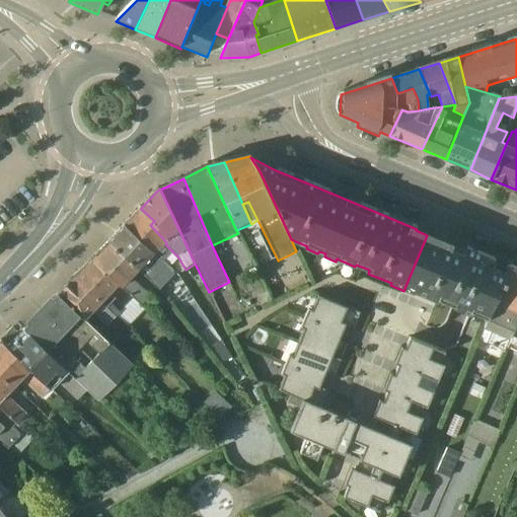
[(154,221),(141,209),(125,226),(164,263),(173,252),(165,244),(166,242),(150,225),(154,221)]
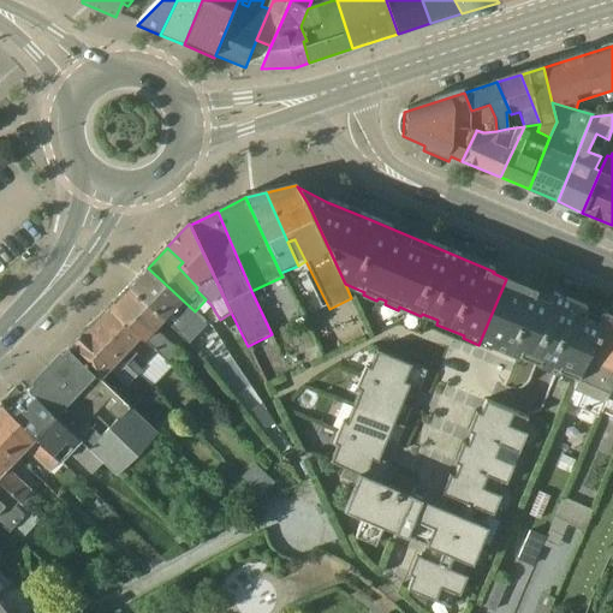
[(195,311),(148,268),(130,287),(165,322),(179,335),(198,315),(195,311)]
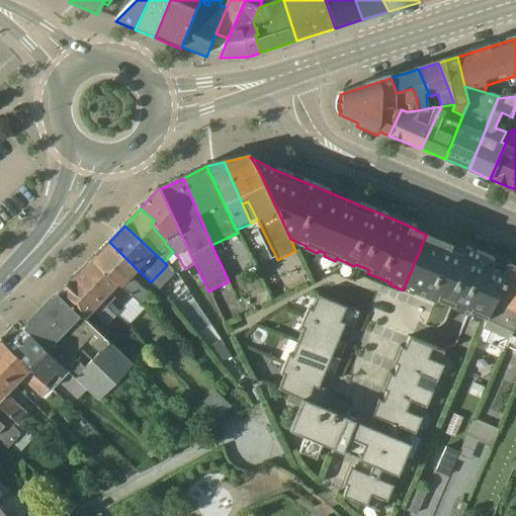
[(415,292),(438,238),(416,229),(415,230),(426,235),(403,290),(413,294),(414,291),(415,292)]
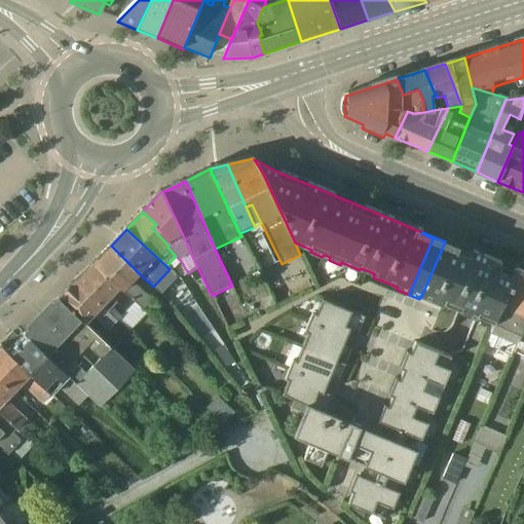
[(470,258),(472,253),(473,251),(460,246),(459,248),(455,246),(445,241),(421,297),(432,301),(452,252),(470,258)]
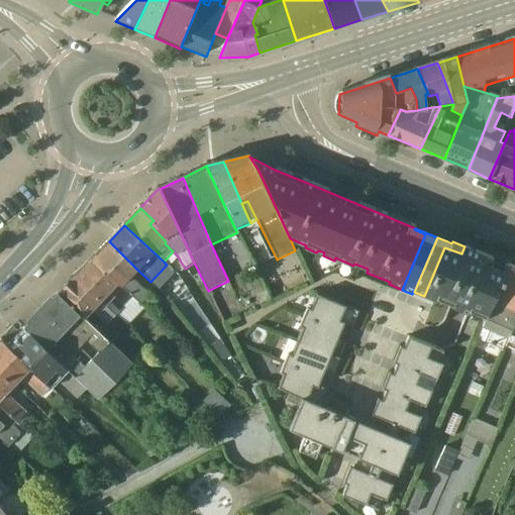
[(138,271),(109,241),(92,259),(119,285),(141,306),(144,303),(150,308),(157,302),(131,278),(138,271)]
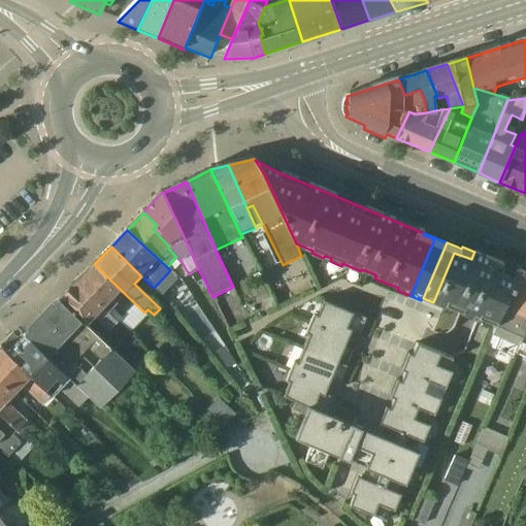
[(494,329),(519,270),(516,269),(515,270),(473,254),(471,259),(454,253),(433,302),(447,307),(448,305),(462,311),(461,313),(480,321),(479,322),(494,329)]
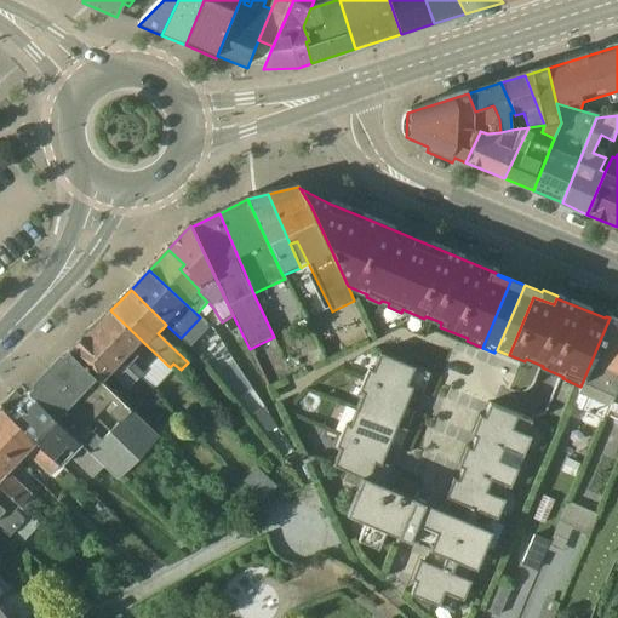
[(143,342),(110,310),(89,333),(139,381),(144,376),(133,365),(139,359),(133,353),(143,342)]
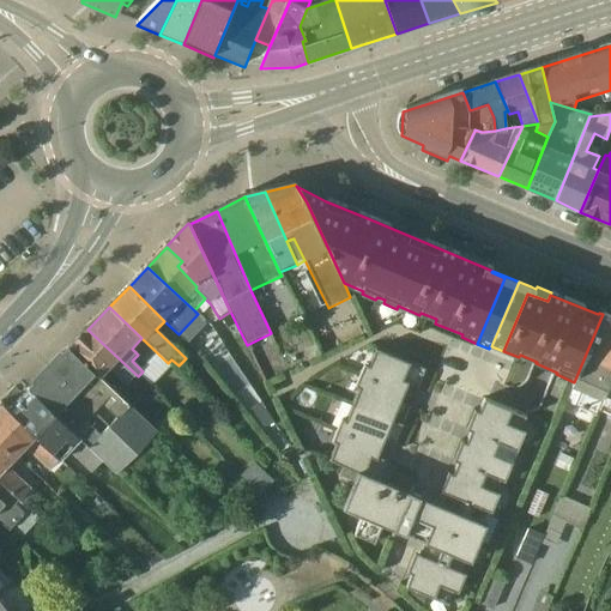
[(599,411),(610,383),(610,316),(603,314),(574,382),(566,403),(597,417),(599,411)]
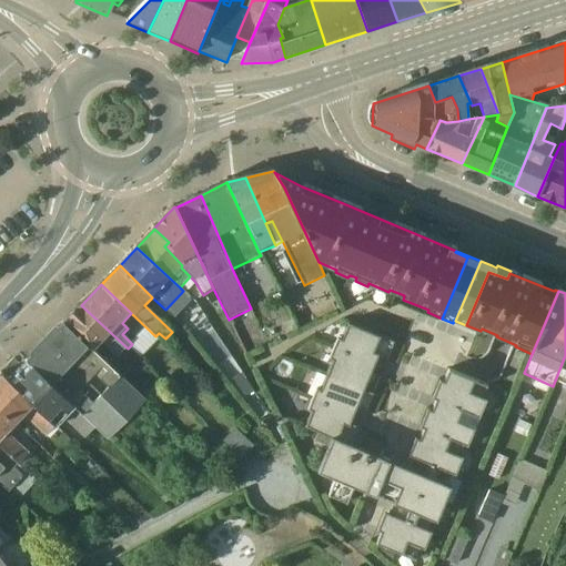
[(128,349),(81,305),(64,323),(94,352),(101,345),(118,360),(128,349)]
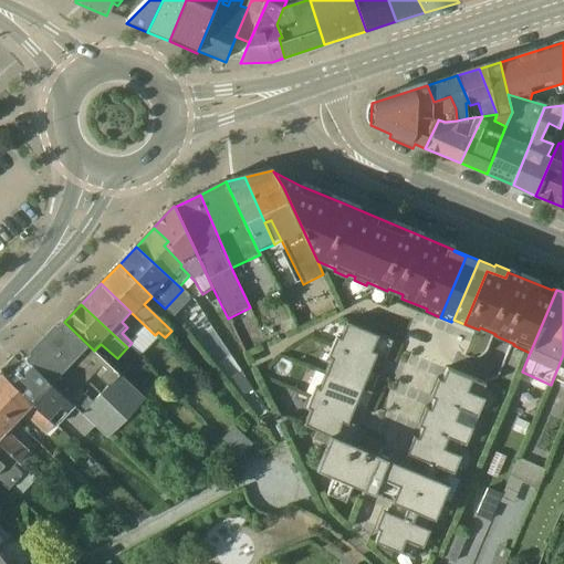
[(94,351),(64,322),(45,341),(87,380),(94,374),(108,385),(119,374),(94,351)]
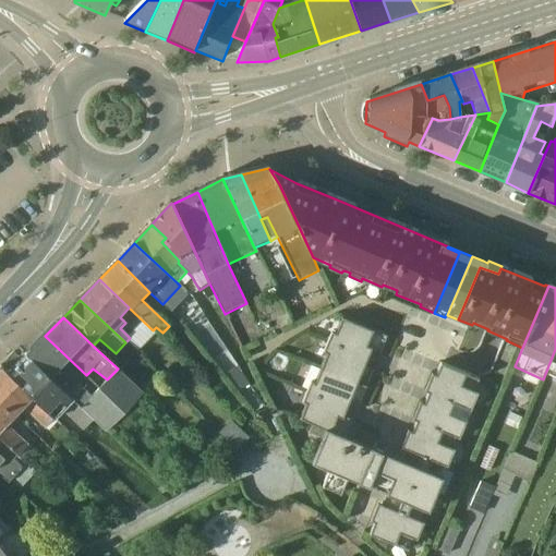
[(442,364),(437,376),(432,374),(424,390),(430,393),(424,405),(421,402),(413,420),(418,422),(412,433),(409,431),(401,447),(406,449),(400,461),(345,438),(352,421),(343,418),(350,400),(359,405),(373,371),(364,367),(372,351),(379,354),(387,337),(342,318),(336,335),(331,333),(324,351),(328,353),(315,385),(311,383),(302,402),(306,403),(300,419),(313,424),(309,434),(323,440),(313,463),(330,470),(323,487),(340,494),(348,478),(387,494),(383,506),(378,504),(372,521),(375,522),(371,534),(408,551),(413,539),(417,540),(423,523),(420,521),(425,510),(428,512),(437,493),(444,495),(452,474),(442,470),(444,466),(447,467),(455,450),(450,448),(455,437),(459,439),(466,422),(462,421),(468,408),(471,410),(478,394),(474,391),(479,381),(478,379),(454,370),(442,364)]
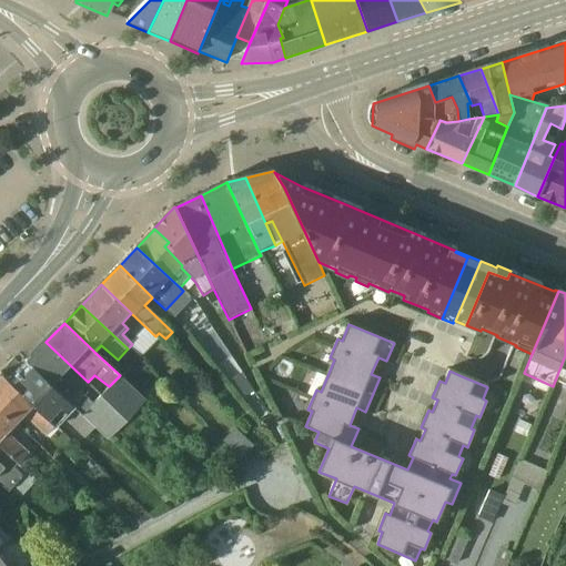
[(516,345),(496,336),(487,355),(485,359),(483,361),(479,362),(476,362),(473,362),(471,361),(467,360),(462,376),(486,386),(499,382),(515,346),(516,345)]
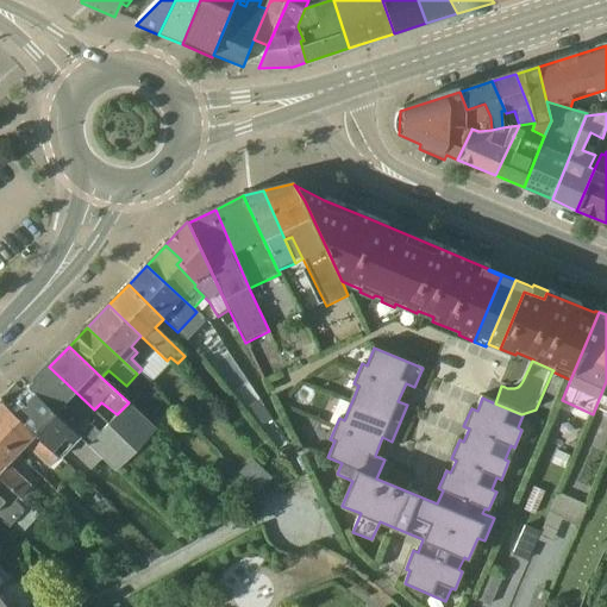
[(86,418),(94,410),(49,367),(29,388),(87,444),(100,432),(86,418)]
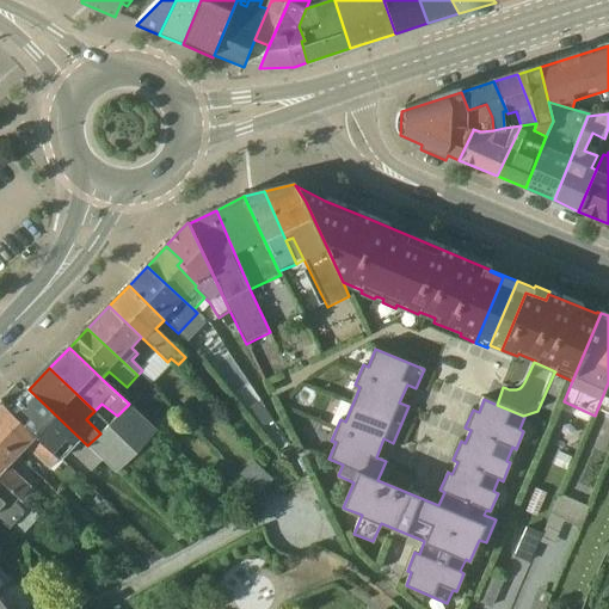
[(608,382),(597,410),(608,414),(608,382)]
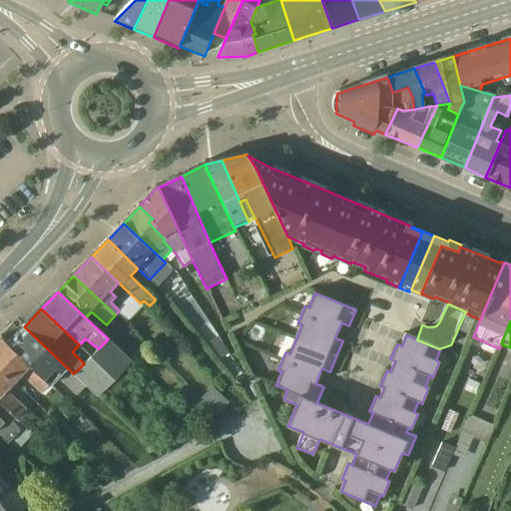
[(73,374),(24,327),(8,344),(51,386),(58,379),(77,398),(86,387),(73,374)]
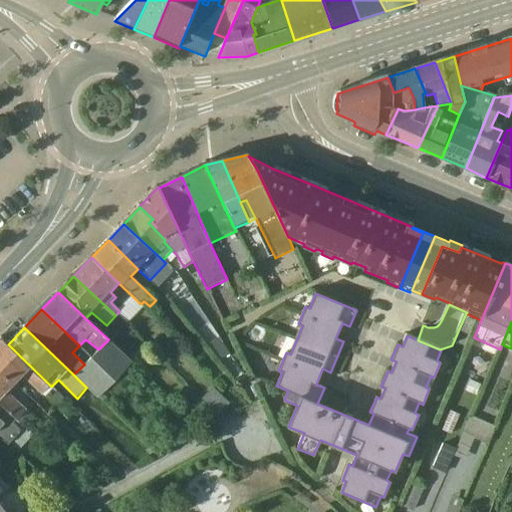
[(54,390),(51,387),(8,344),(2,338),(0,339),(0,370),(14,384),(21,375),(41,396),(43,395),(46,398),(54,390)]
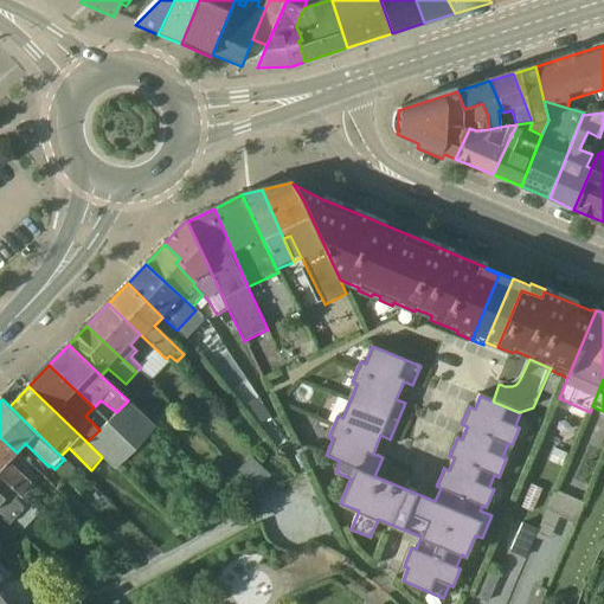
[(262,425),(270,419),(258,399),(248,405),(262,425)]
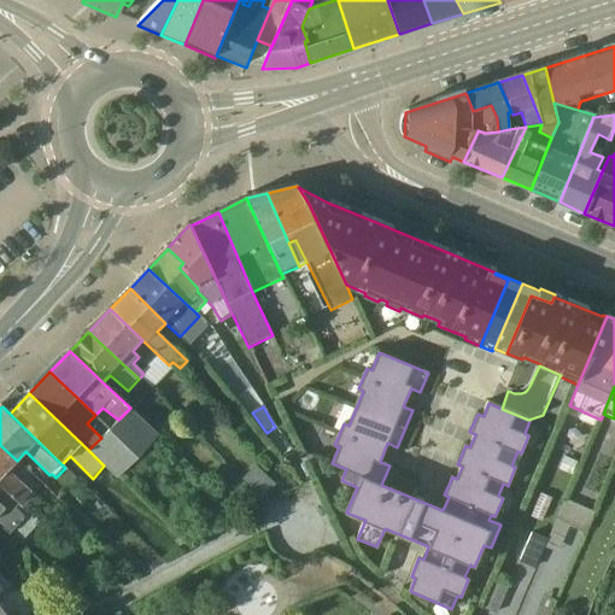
[(130,408),(118,420),(101,438),(88,450),(104,466),(123,484),(129,479),(124,473),(159,435),(130,408)]
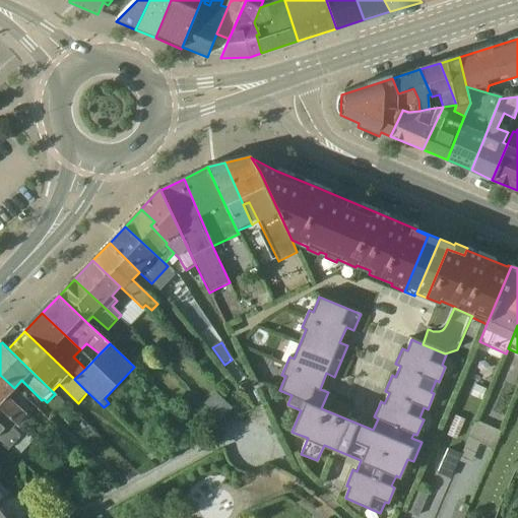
[(6,396),(14,388),(0,375),(0,409),(20,429),(30,419),(6,396)]
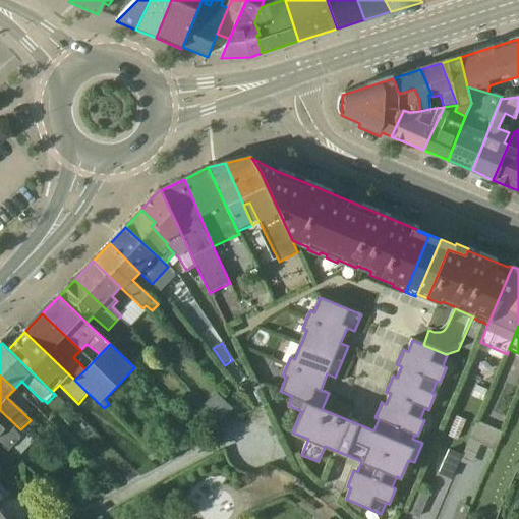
[(233,411),(218,394),(205,407),(221,423),(233,411)]
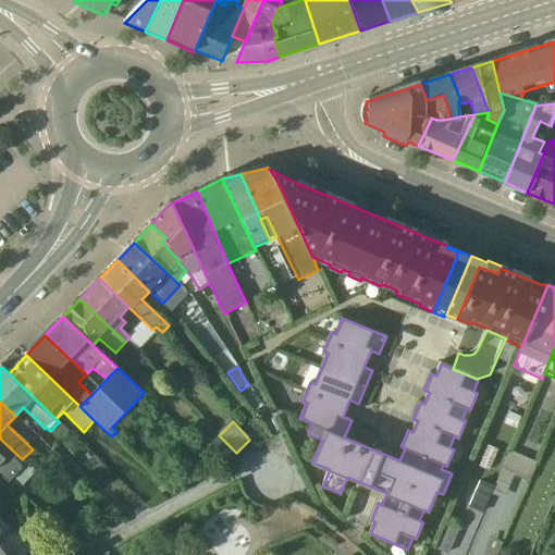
[(37,473),(22,459),(0,439),(0,475),(19,492),(37,473)]
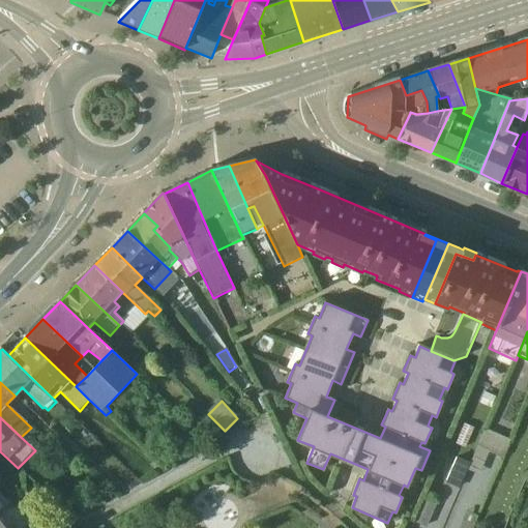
[(456,445),(467,450),(475,430),(465,426),(456,445)]
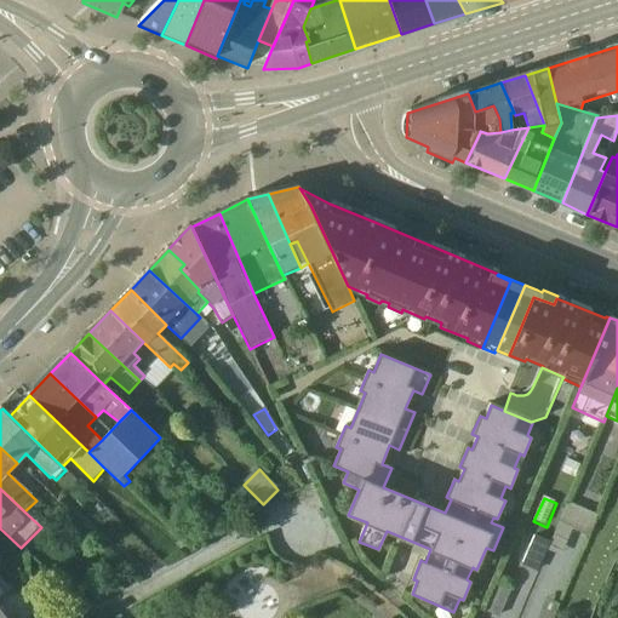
[(551,544),(549,553),(561,558),(572,532),(590,539),(599,518),(568,505),(551,544)]
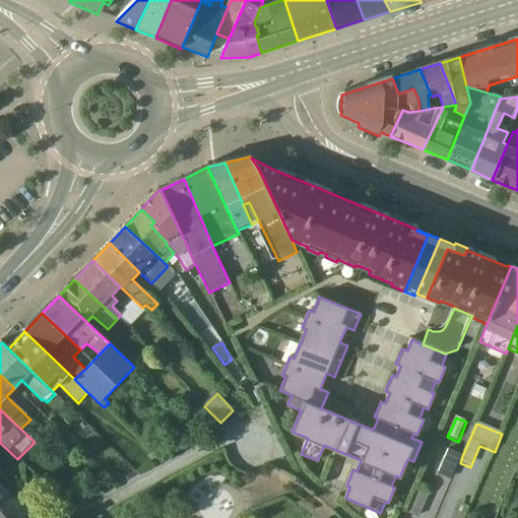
[(439,473),(452,479),(460,463),(462,456),(449,450),(439,473)]
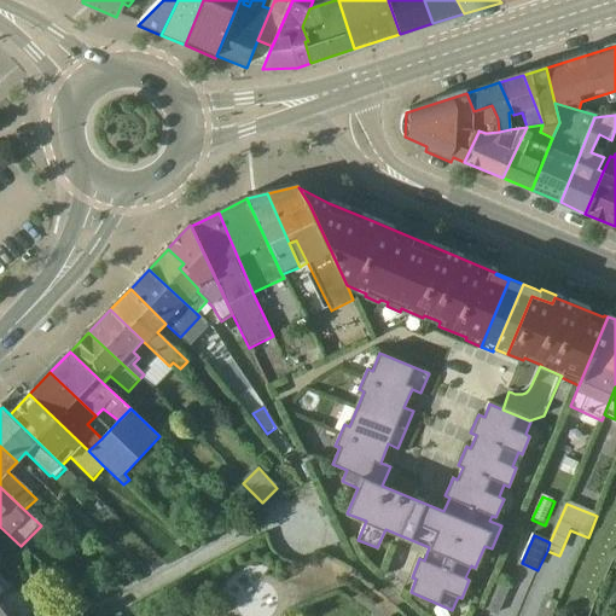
[(0,599),(12,587),(0,576),(0,599)]
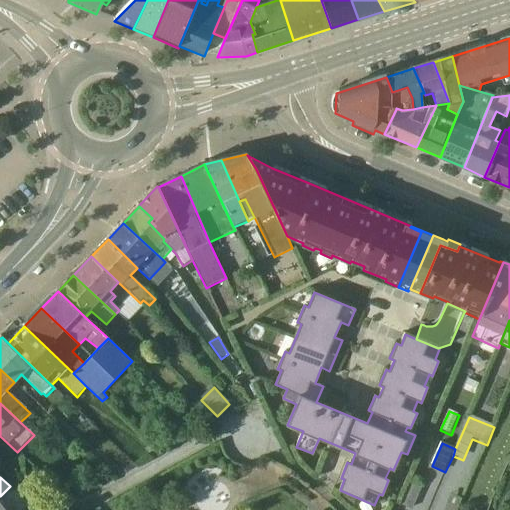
[(72,490),(82,499),(93,489),(82,479),(72,490)]
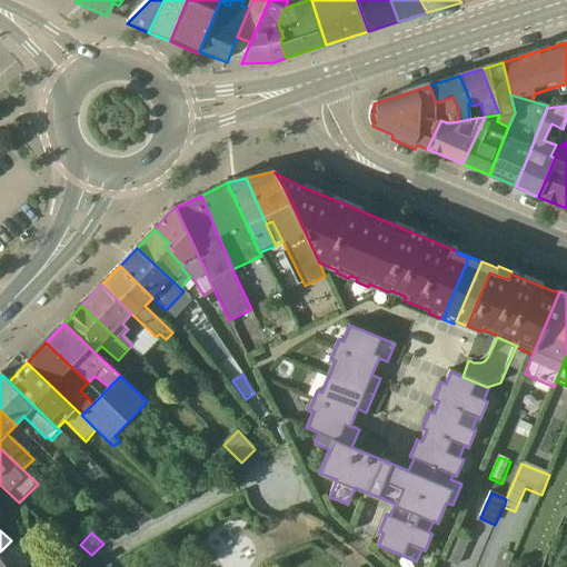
[(445,563),(454,566),(460,566),(470,543),(456,536),(445,563)]
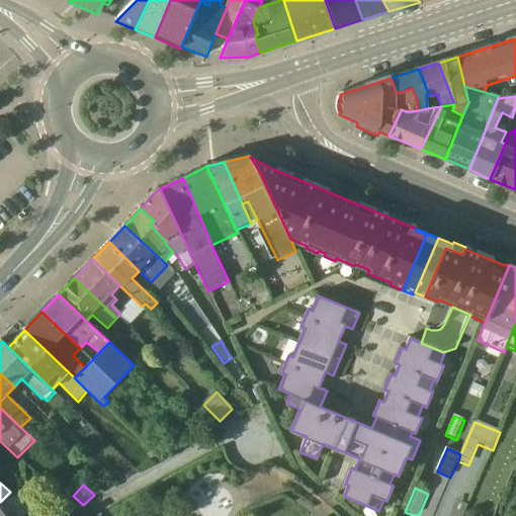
[(24,515),(31,511),(10,492),(0,502),(0,515),(24,515)]
